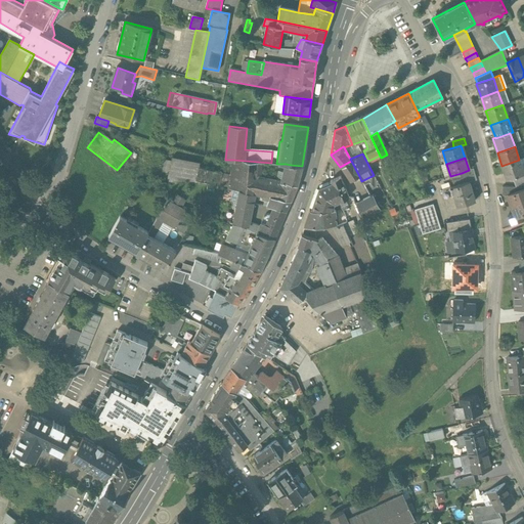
[(239,191),(255,194),(270,198),(273,198),(276,182),(257,177),(258,162),(233,160),(231,174),(231,175),(228,189),(232,190),(239,191)]
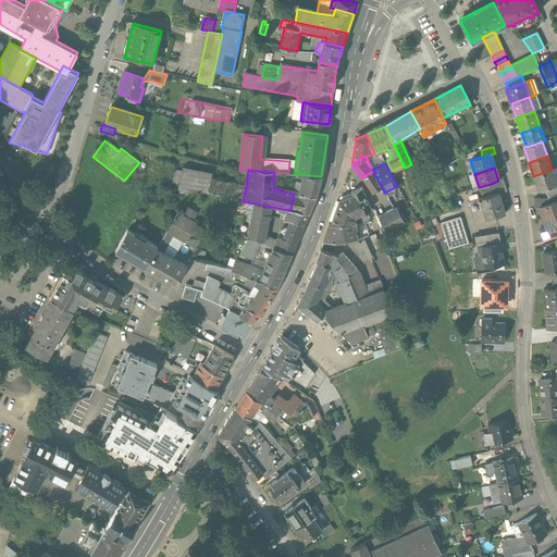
[(555,180),(552,170),(533,176),(539,190),(544,188),(556,184),(555,180)]
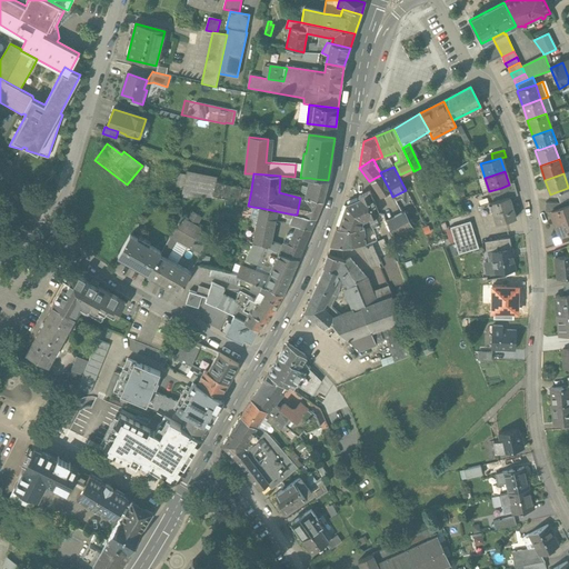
[(176,187),(183,189),(186,176),(179,175),(176,187)]
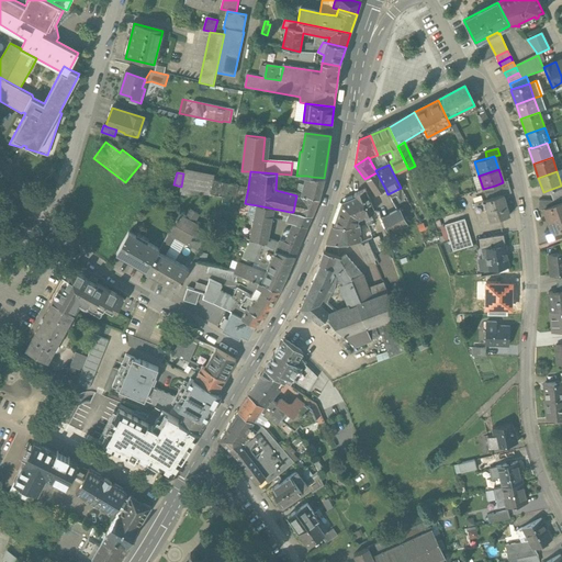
[(385,189),(377,172),(364,179),(375,194),(385,189)]
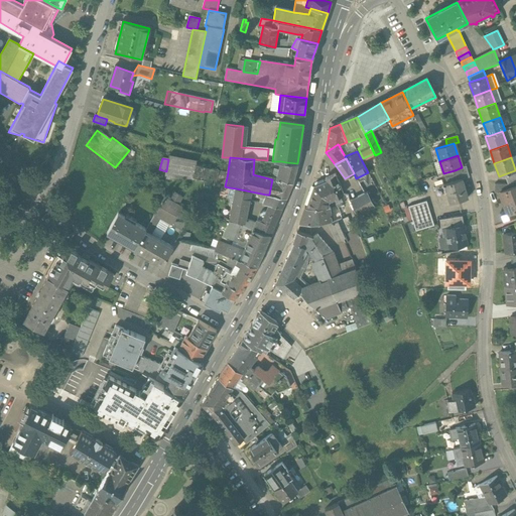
[(185,178),(191,179),(196,165),(168,159),(166,171),(164,180),(185,178)]
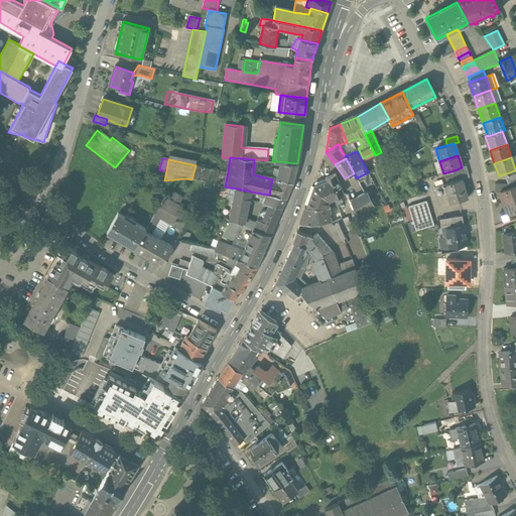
[(286,162),(281,161),(276,180),(281,181),(286,162)]
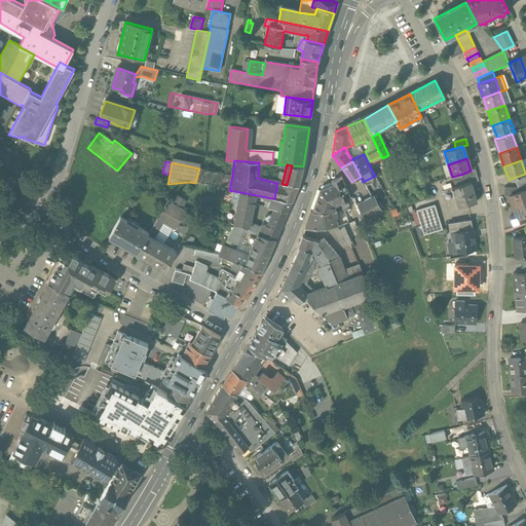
[(298,187),(303,166),(292,165),(287,185),(298,187)]
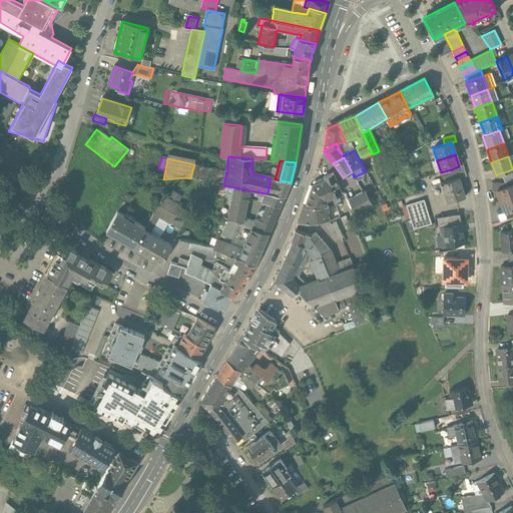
[(214,183),(217,169),(194,164),(190,178),(214,183)]
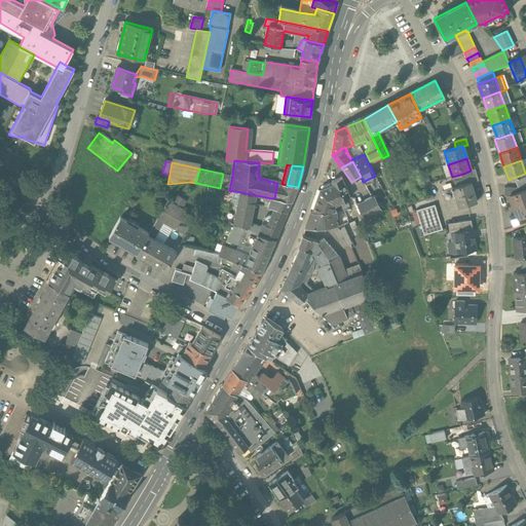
[(471,171),(463,174),(465,179),(476,175),(475,170),(471,171)]
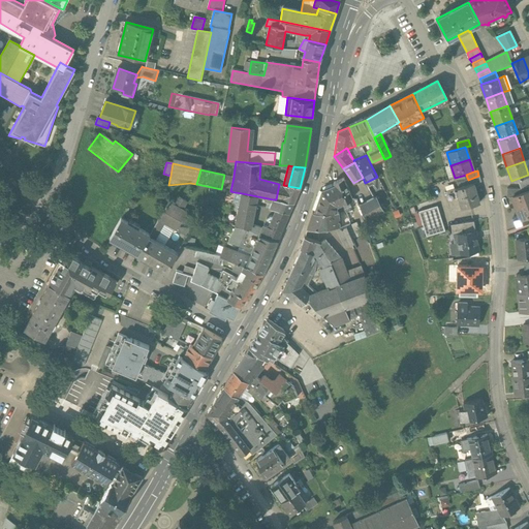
[(230,191),(234,177),(224,175),(221,189),(230,191)]
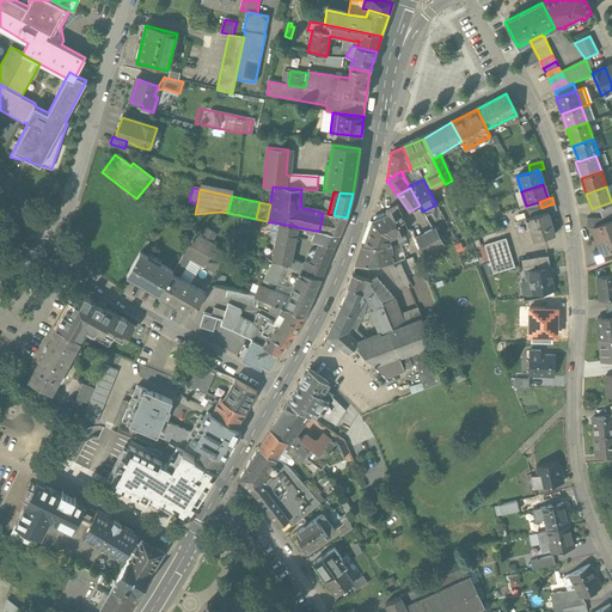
[(539,202),(526,206),(531,218),(548,213),(556,210),(554,203),(542,208),(539,202)]
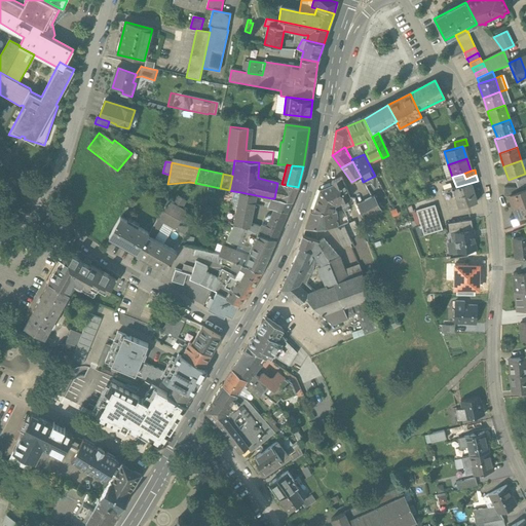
[(525,175),(525,174),(514,178),(517,187),(525,184),(525,175)]
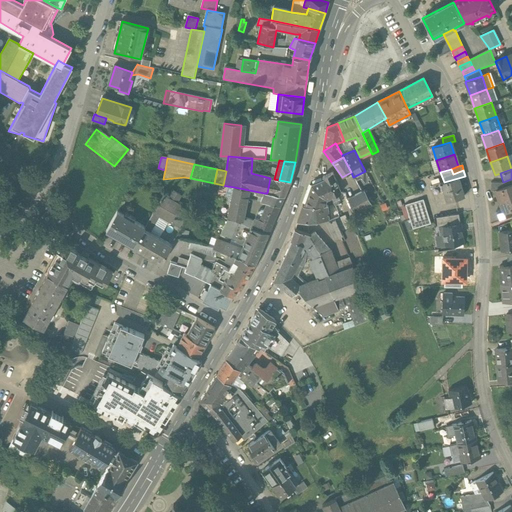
[(323,177),(324,180),(331,197),(333,202),(338,200),(337,195),(340,193),(332,173),(323,177)]
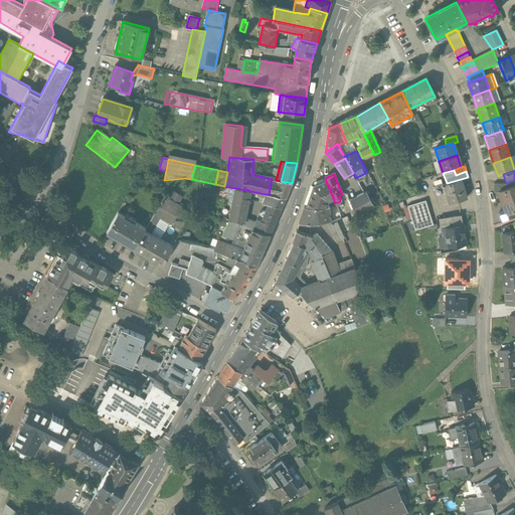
[(286,197),(292,183),(281,181),(276,180),(272,179),(269,194),(286,197)]
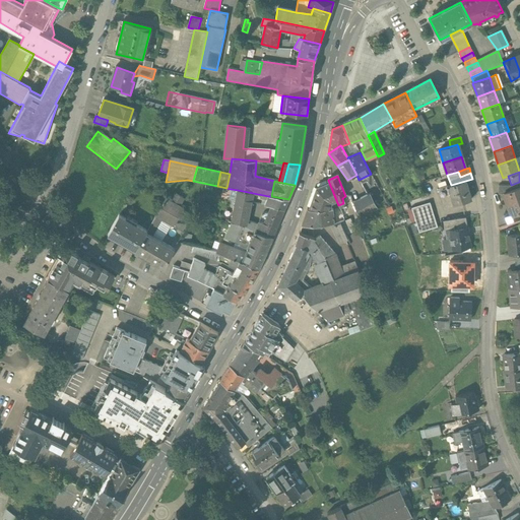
[(465,181),(451,185),(448,186),(439,189),(440,193),(440,194),(440,195),(440,196),(440,197),(441,197),(445,208),(471,200),(465,181)]
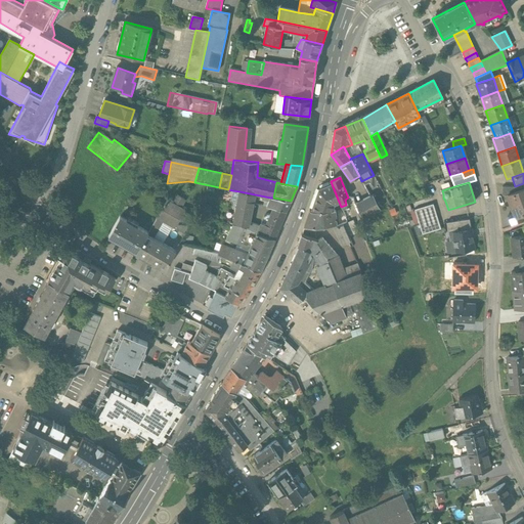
[(501,195),(505,195),(523,188),(523,183),(515,186),(511,187),(503,186),(501,195)]
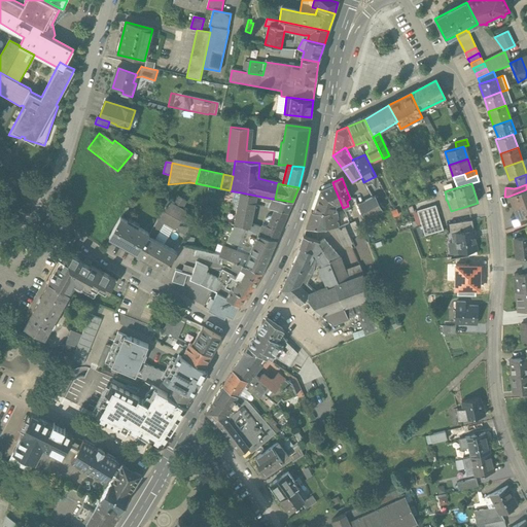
[(320,190),(313,212),(334,212),(336,205),(341,203),(334,185),(320,190)]
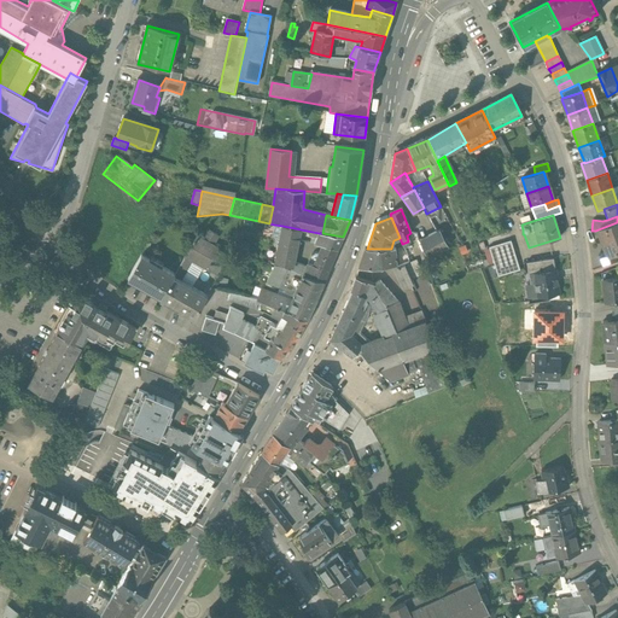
[(617,222),(595,231),(599,239),(601,238),(604,244),(617,237),(617,222)]
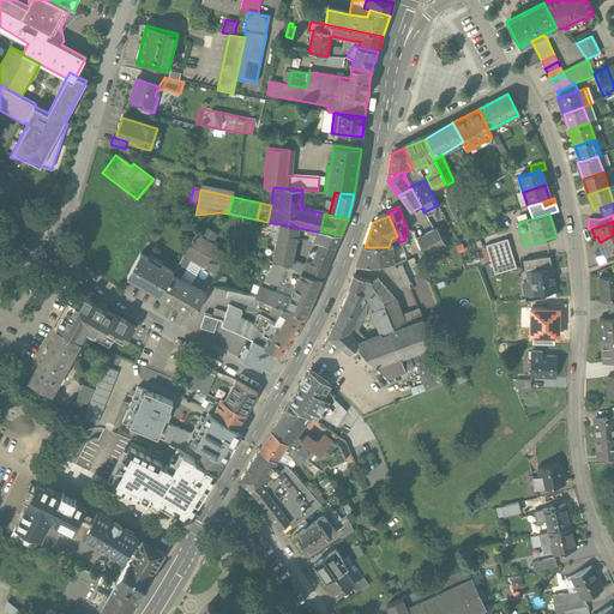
[(281,224),(272,223),(270,235),(278,238),(281,224)]
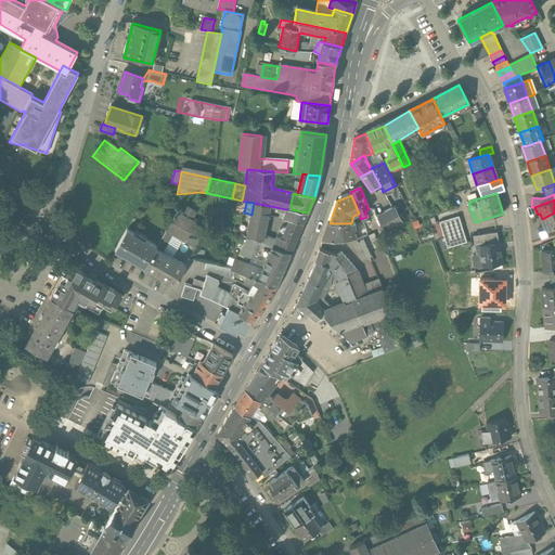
[(273,247),(275,240),(263,236),(270,206),(254,203),(252,215),(247,235),(261,240),(260,243),(272,247),(273,247)]
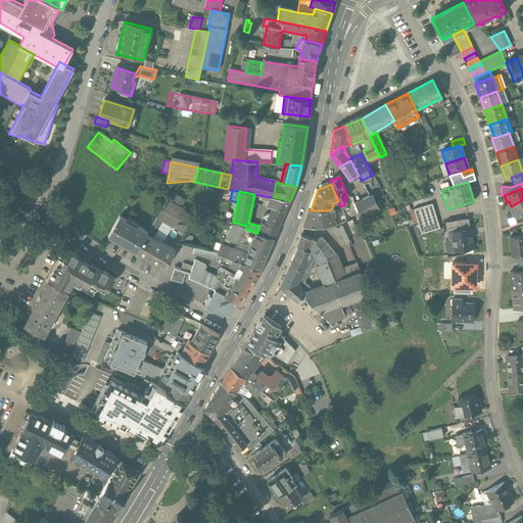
[(366,198),(354,204),(357,211),(360,219),(377,209),(371,195),(369,196),(368,193),(365,195),(366,198)]
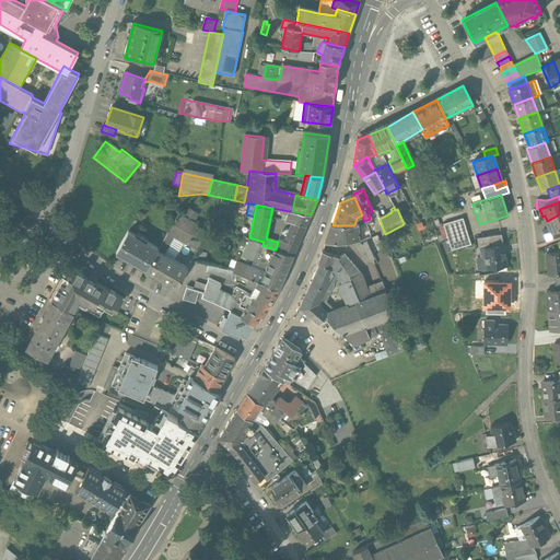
[(183,217),(194,223),(198,216),(187,209),(183,217)]
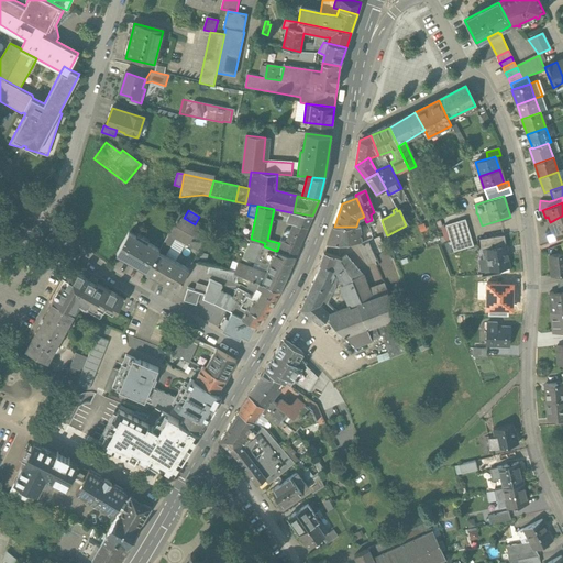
[(307,227),(312,216),(294,212),(290,212),(286,221),(293,222),(307,227)]
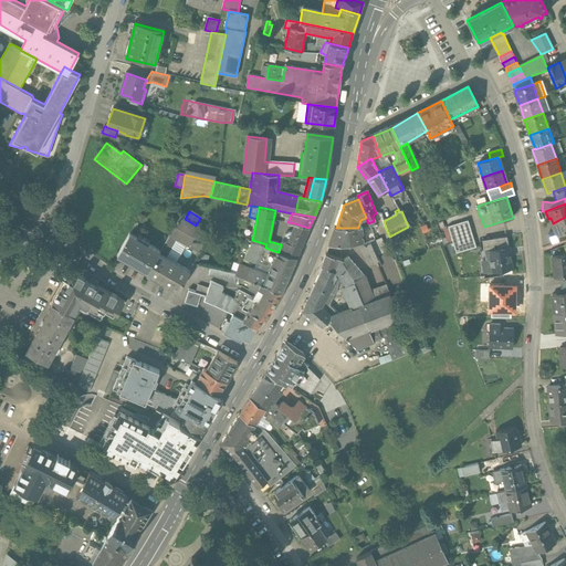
[(178,221),(196,231),(192,238),(205,245),(211,234),(196,226),(185,219),(180,217),(178,221)]
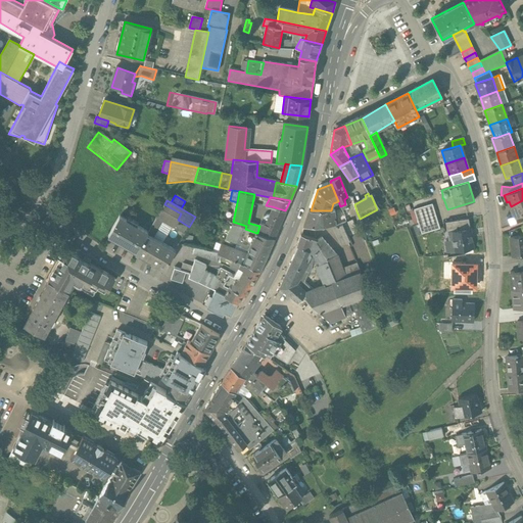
[(522,200),(511,206),(512,210),(510,211),(512,218),(513,219),(519,216),(522,215),(522,200)]
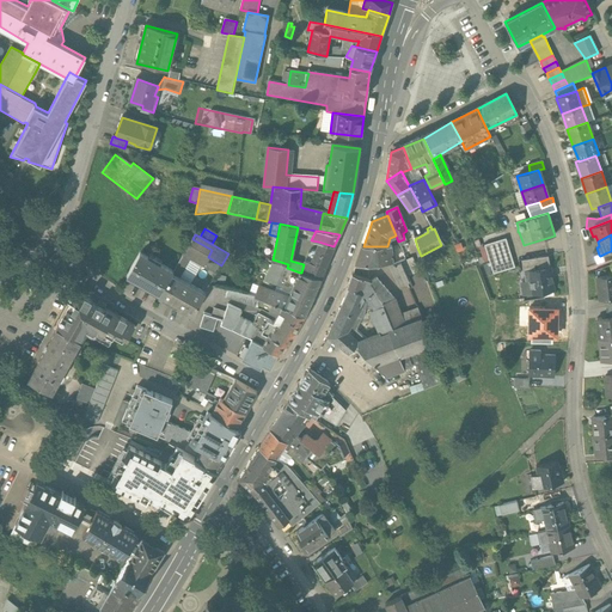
[(506,238),(484,245),(493,274),(514,268),(506,238)]
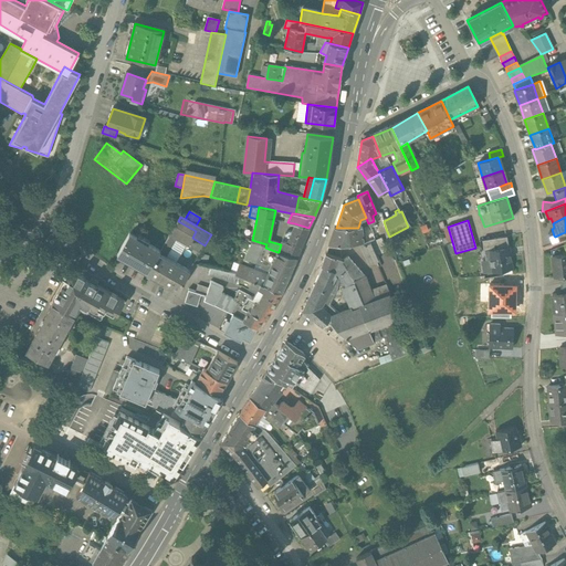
[(160,252),(159,253),(174,262),(186,241),(189,243),(192,238),(196,231),(178,221),(160,252)]
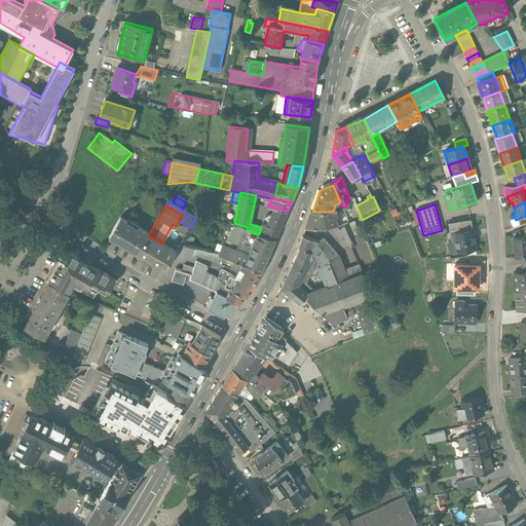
[(284,219),(287,212),(273,208),(270,215),(284,219)]
